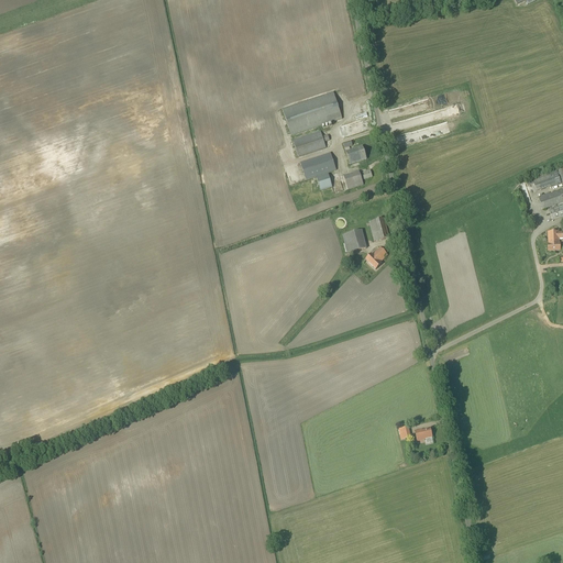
[(291,136),(317,129),(342,120),(333,92),(282,110),(291,136)]
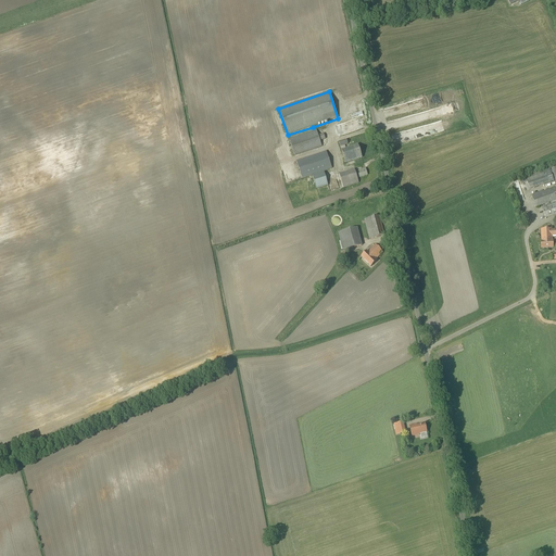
[(344,134),(359,129),(357,121),(352,122),(353,125),(346,126),(345,126),(342,126),(344,134)]
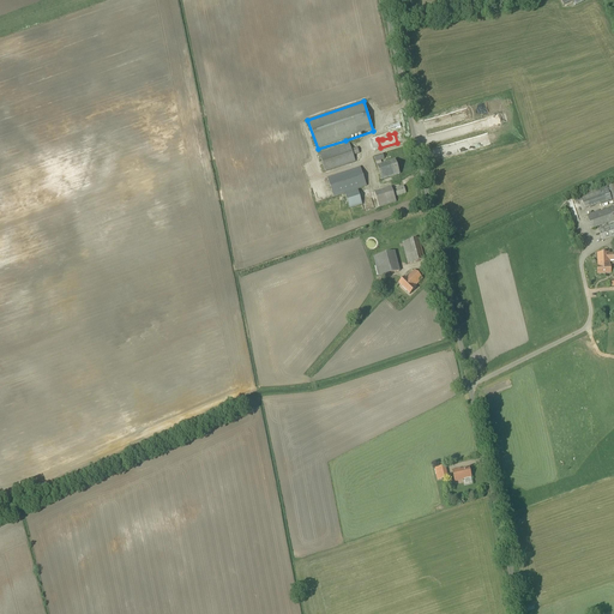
[(351,150),(349,144),(319,154),(325,172),(355,162),(354,156),(359,154),(357,148),(351,150)]
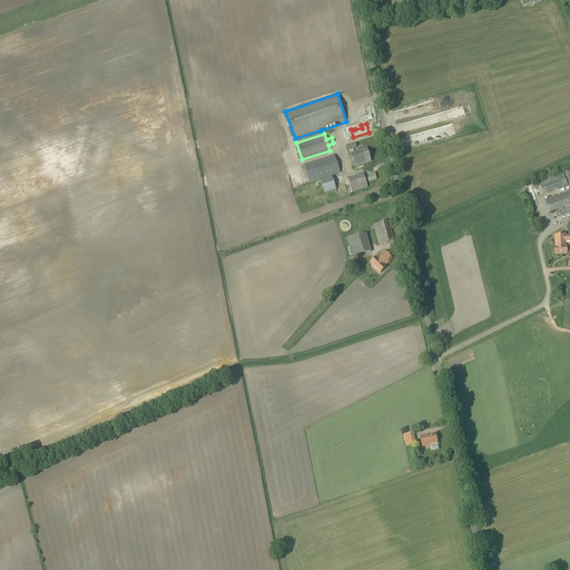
[(354,167),(371,161),(367,148),(350,154),(354,167)]
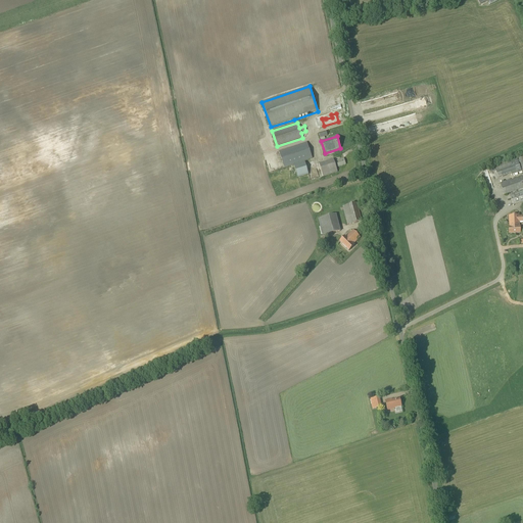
[(284,168),(294,164),(313,158),(306,142),(296,146),(294,146),(279,151),(284,168)]
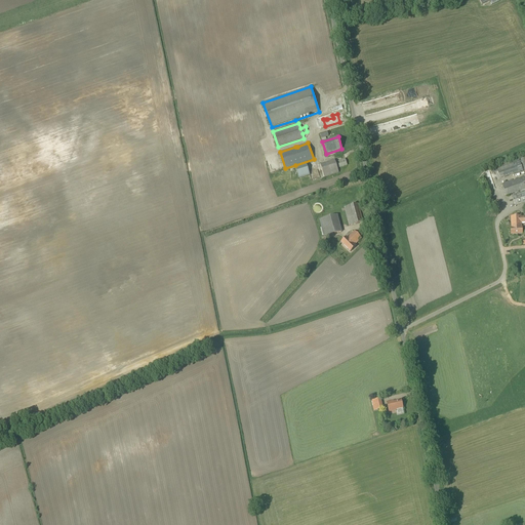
[(348,166),(346,159),(335,162),(334,160),(320,164),(324,177),(338,173),(337,169),(348,166)]
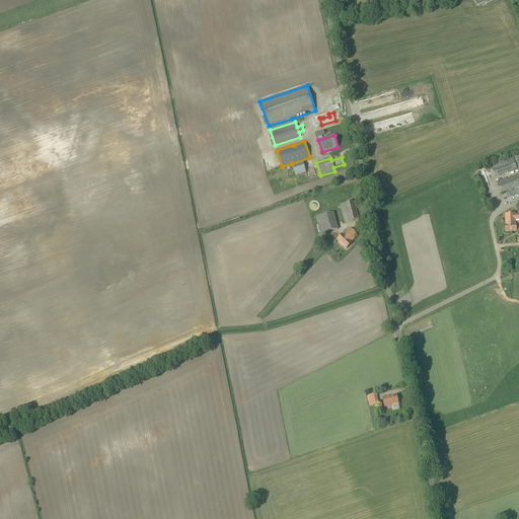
[(499,176),(512,171),(517,169),(513,158),(508,160),(491,166),(494,176),(498,174),(499,176)]
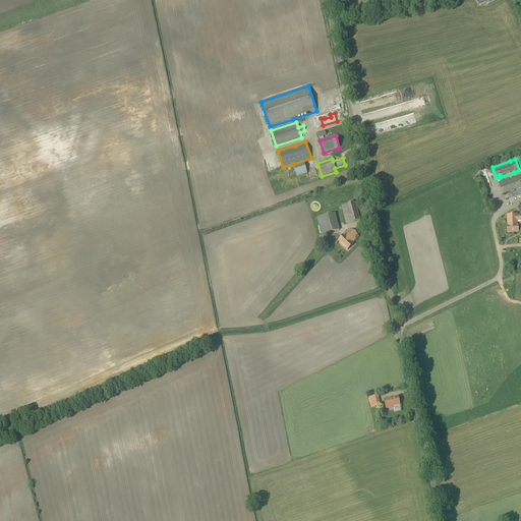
[(292,165),(296,177),(307,174),(303,162),(293,165),(292,165)]
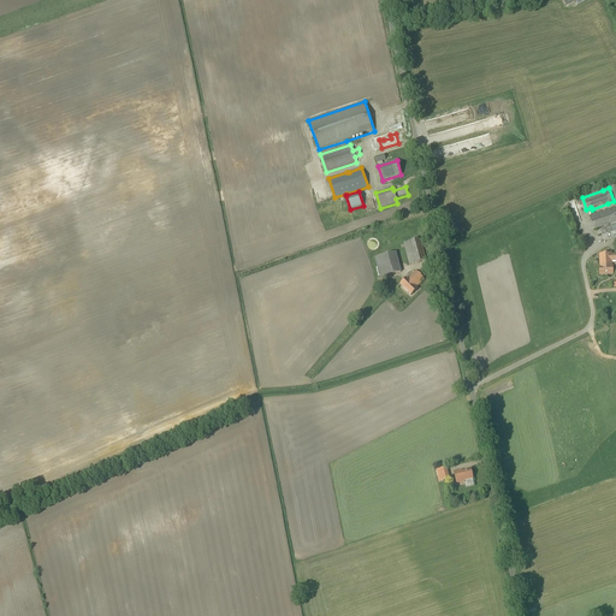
[(615,207),(615,208),(588,217),(593,230),(615,221),(615,224),(599,230),(604,242),(615,237),(615,207)]
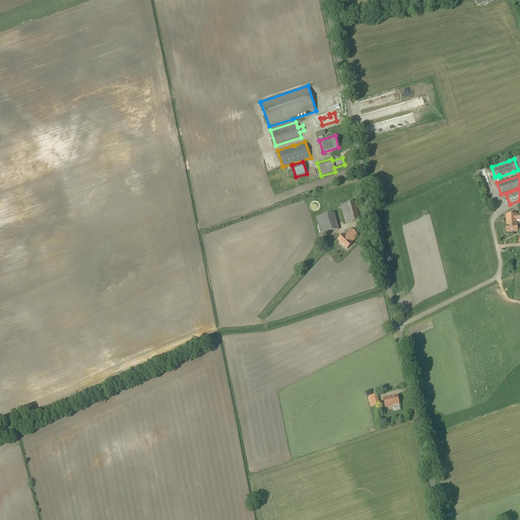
[(345,224),(360,220),(354,202),(340,205),(345,224)]
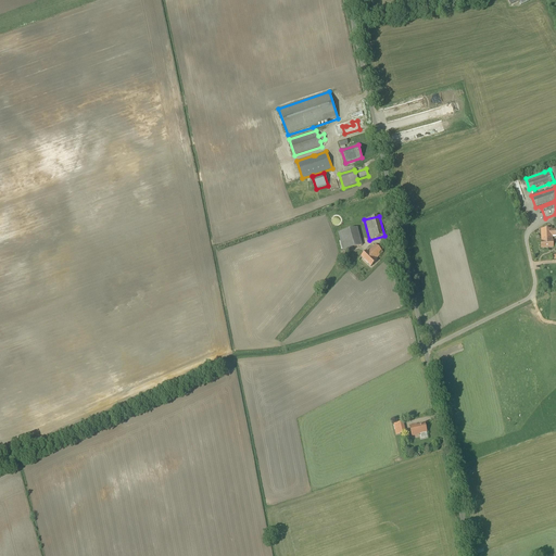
[(343,251),(363,245),(357,228),(338,234),(343,251)]
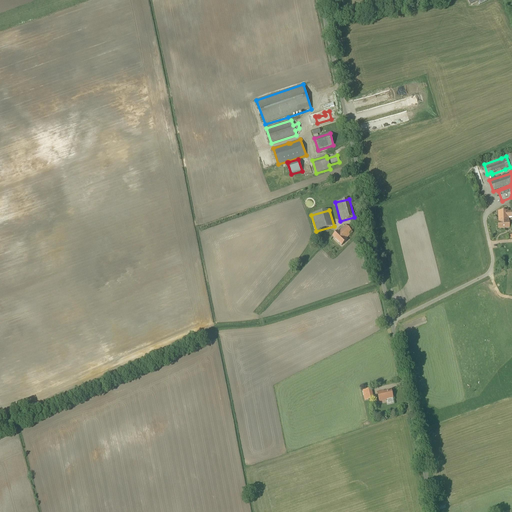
[(508,211),(498,211),(498,222),(498,229),(509,229),(509,222),(508,218),(511,218),(511,211),(508,211)]
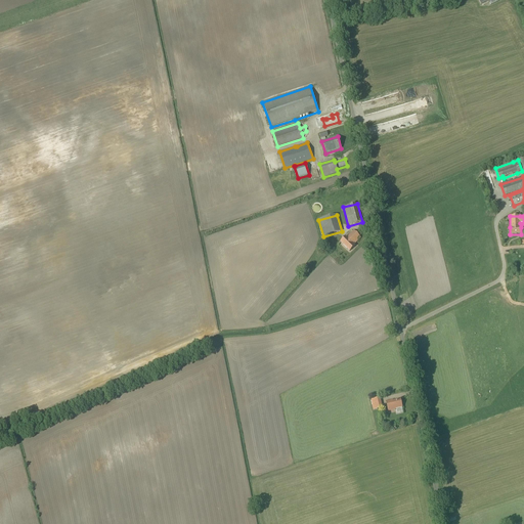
[(361,238),(353,230),(347,237),(346,236),(340,243),(349,252),(355,247),(354,245),(361,238)]
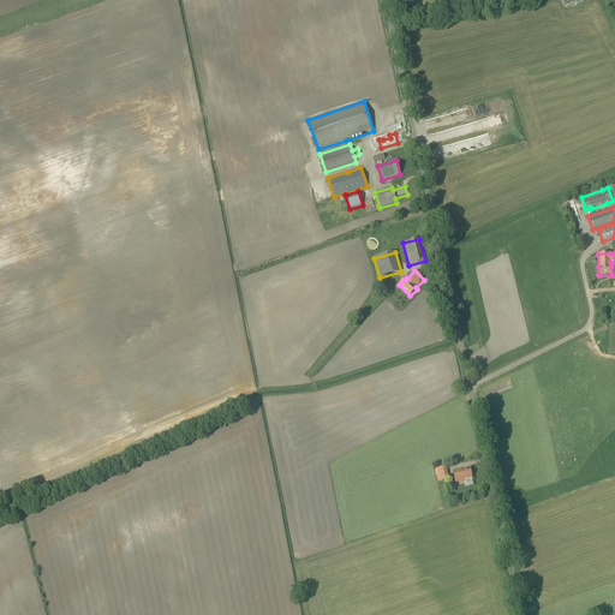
[(439,482),(443,481),(449,479),(446,466),(435,470),(439,482)]
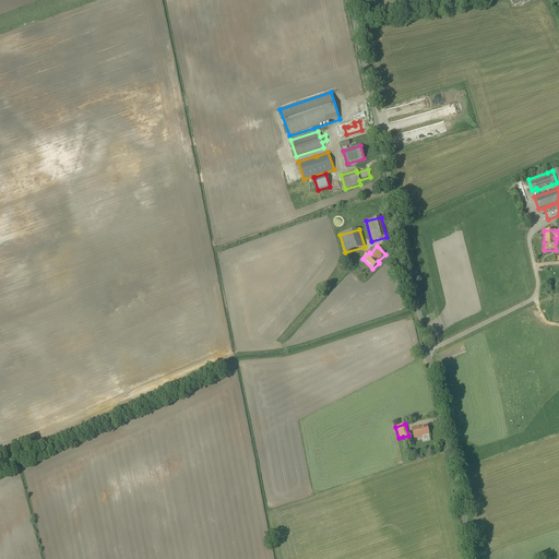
[(429,435),(427,426),(419,427),(412,428),(414,439),(421,438),(421,437),(429,435)]
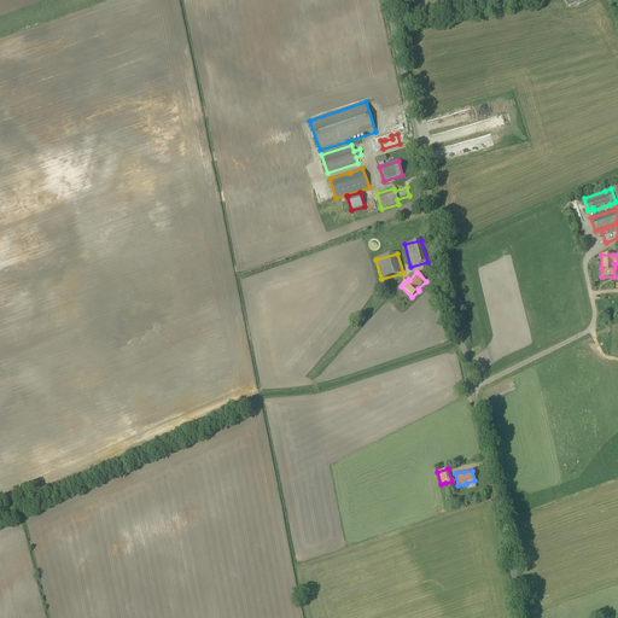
All buildings are outlined.
